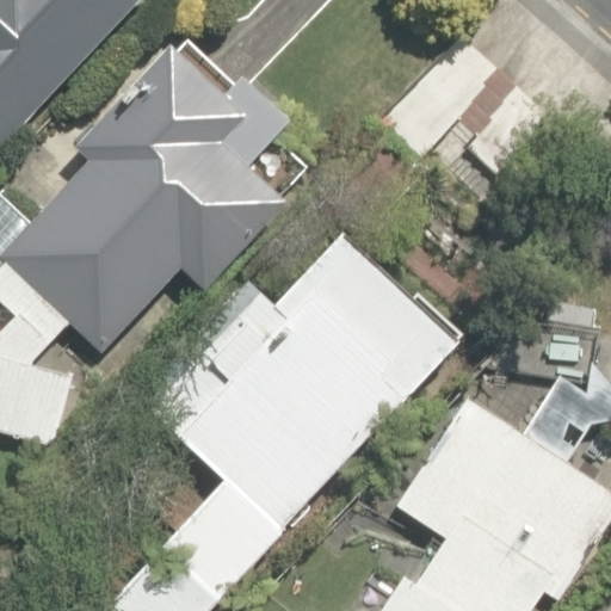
[(0,0),(0,147),(137,0),(0,0)]
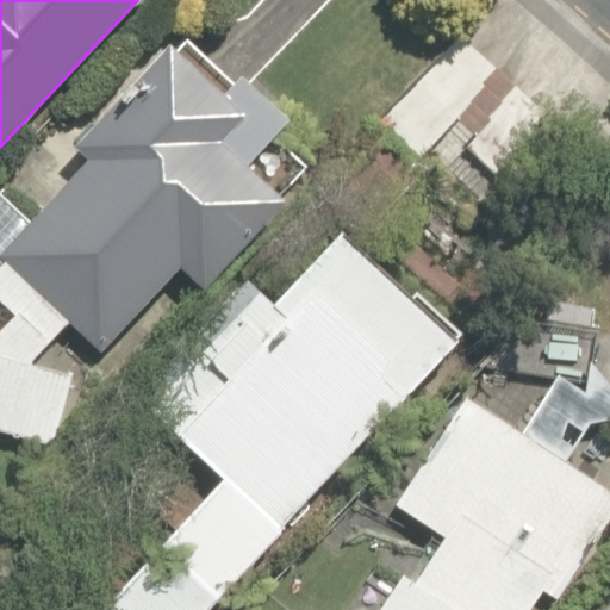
[(0,429),(54,444),(73,369),(32,361),(70,321),(103,350),(180,266),(205,288),(286,199),(249,165),(292,118),(243,74),(226,93),(169,42),(75,145),(89,157),(27,225),(0,199),(0,324),(2,328),(0,329),(0,429)]
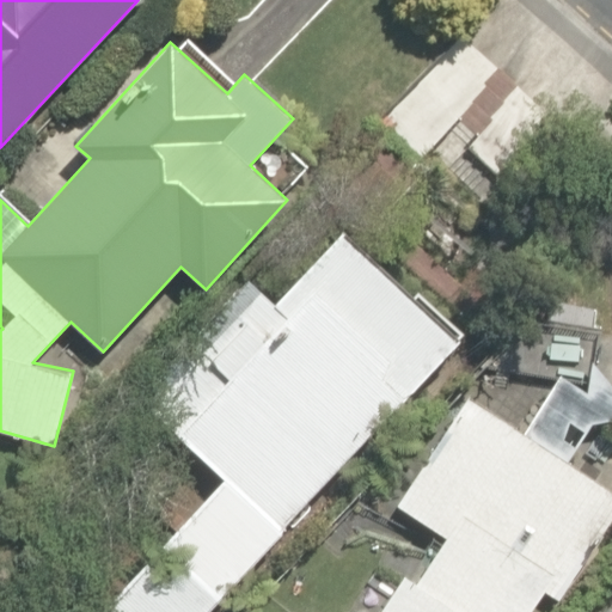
[(434,164),(386,122),(336,179),(383,221),(434,164)]
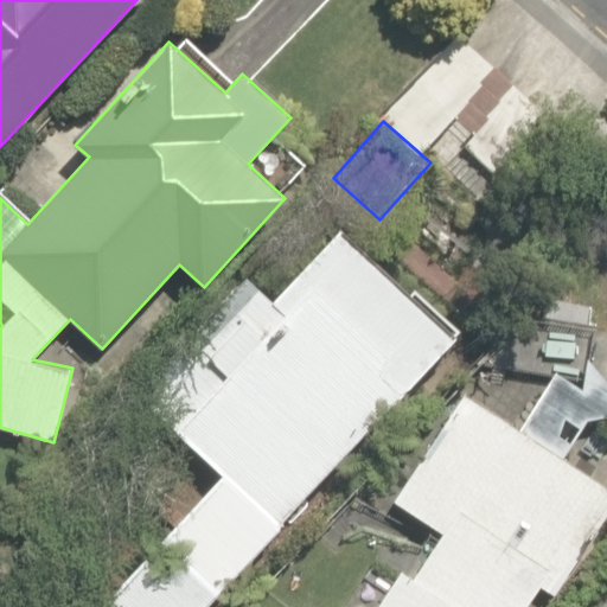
[(212,606),(454,339),(332,230),(268,301),(243,279),(134,400),(215,472),(158,535),(176,550),(155,573),(141,561),(98,606),(212,606)]
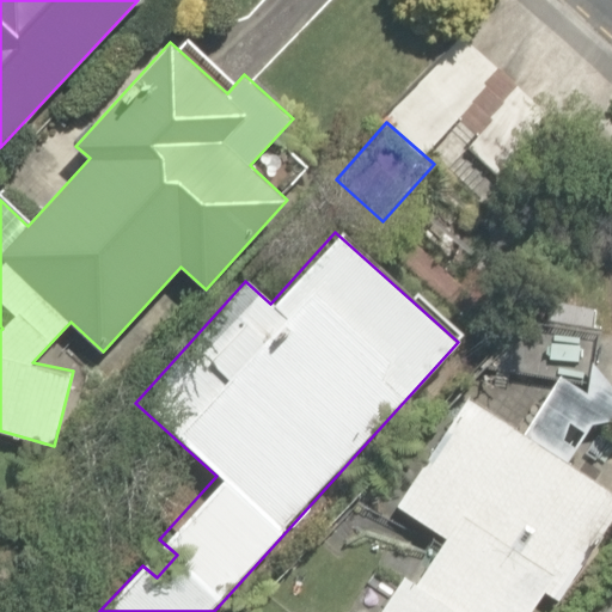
[(310,611),(530,611),(556,573),(571,583),(611,520),(611,488),(570,461),(594,422),(611,418),(611,383),(598,366),(605,326),(530,316),(484,368),(562,377),(526,432),(469,395),(397,505),(446,536),(417,580),(405,571),(379,611),(316,611),(312,610),(310,611)]
